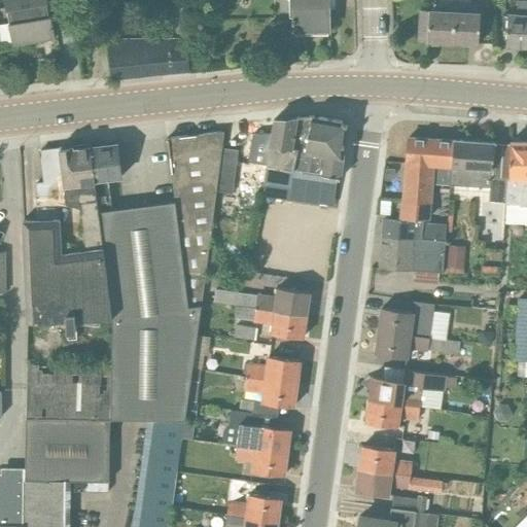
[(49,14),(47,2),(49,1),(48,0),(4,0),(13,45),(56,37),(51,14),(49,14)]
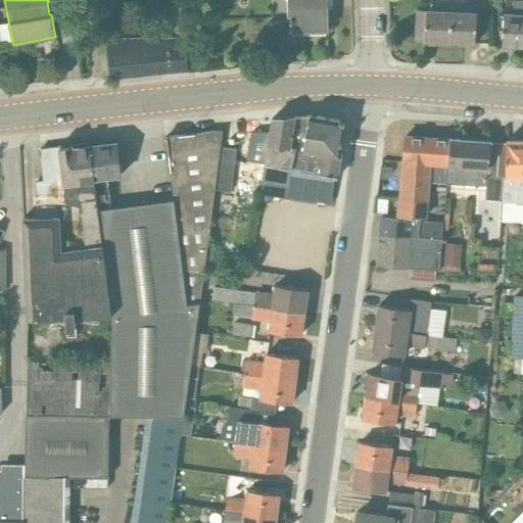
[(327,31),(326,0),(291,0),(292,32),(327,31)]
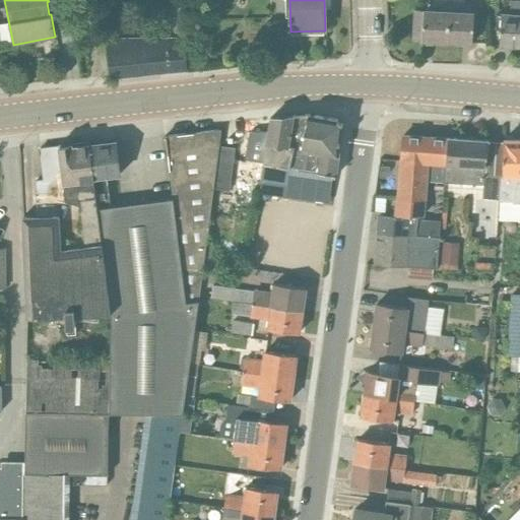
[(413,41),(448,43),(450,0),(446,0),(429,0),(429,10),(414,9),(413,41)]
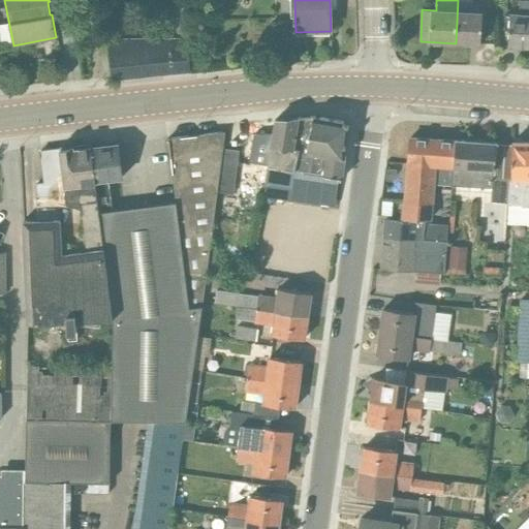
[(458,0),(456,43),(480,44),(483,12),(478,12),(478,1),(458,0)]
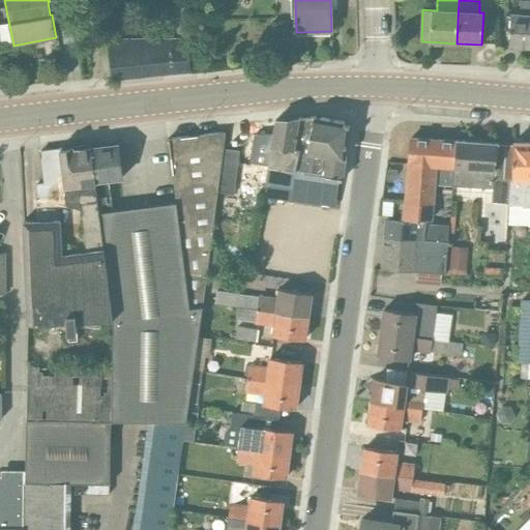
[(508,46),(529,47),(529,0),(521,0),(520,15),(507,13),(506,30),(509,30),(508,46)]
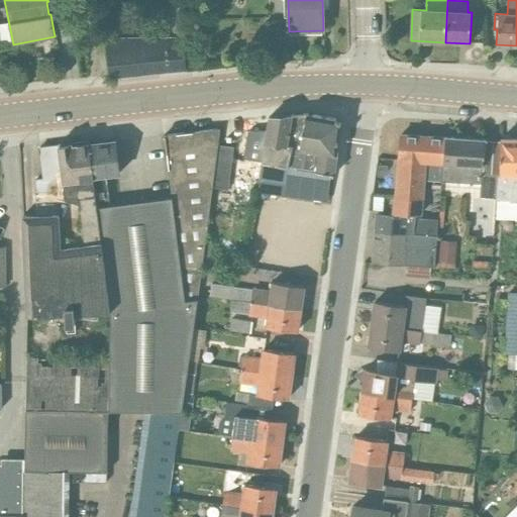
[(110,77),(188,69),(185,37),(181,6),(163,7),(165,38),(126,38),(106,42),(110,77)]
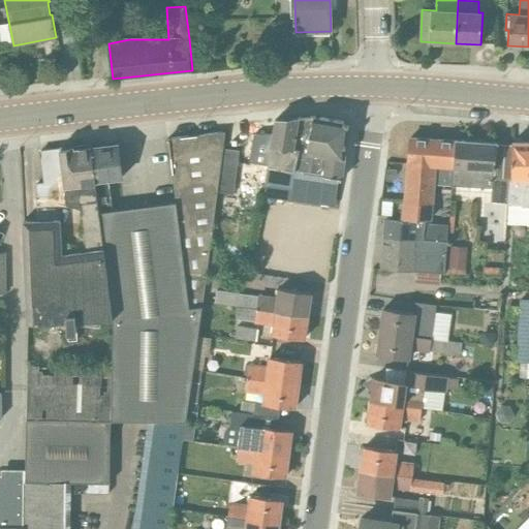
[(300,149),(294,172),(342,178),(349,126),(343,121),(314,116),(299,118),(294,149),(300,149)]
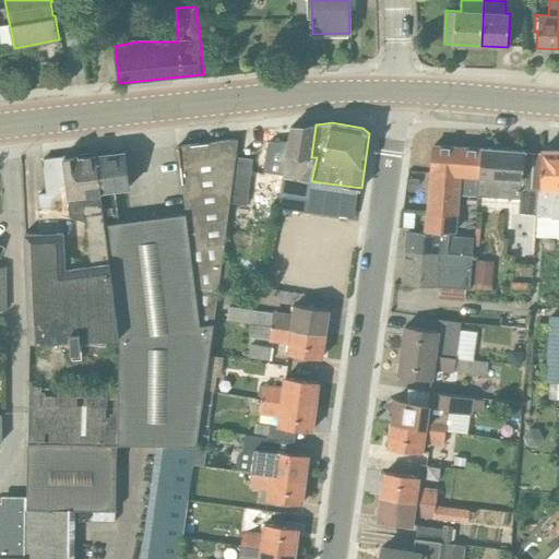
[(280,195),(284,176),(311,181),(317,157),(311,157),(316,125),(292,127),(284,165),(269,163),(263,193),(276,195),(280,195)]
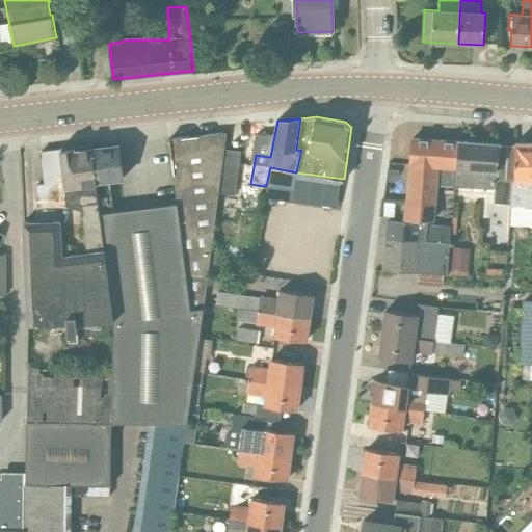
[(189,405),(194,372),(198,339),(204,308),(218,193),(224,150),(227,133),(169,139),(177,203),(113,211),(100,213),(112,321),(111,369),(111,423),(155,424),(186,424),(187,419),(189,406),(189,405)]
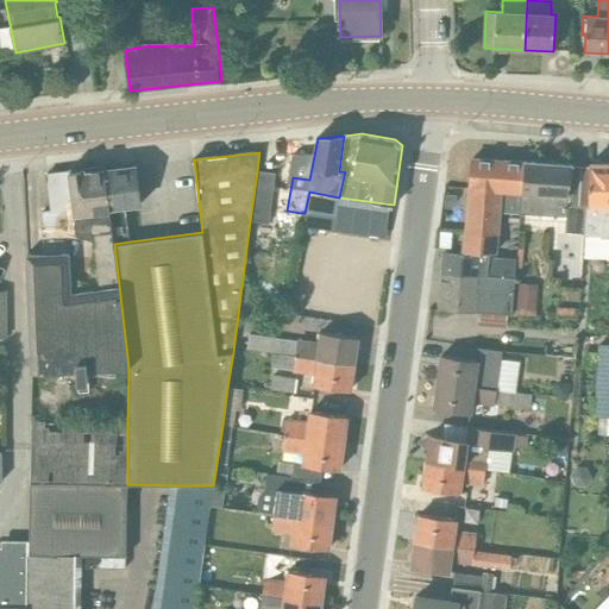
[(472,159),(470,187),(502,189),(501,208),(521,209),(522,192),(525,162),(472,159)]
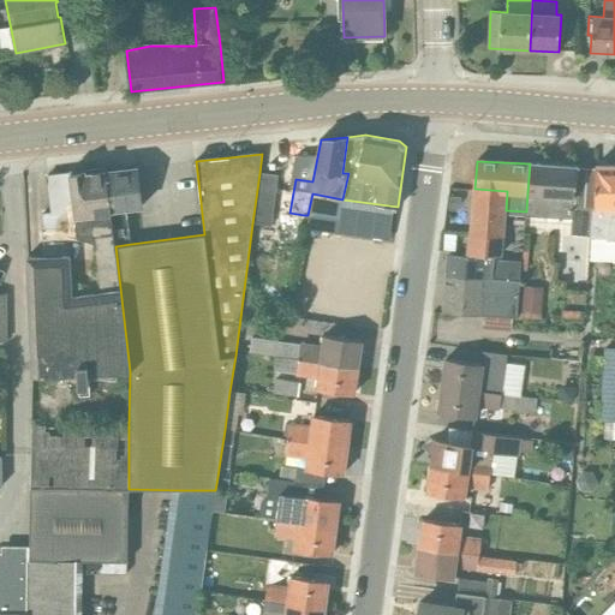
[(578,167),(530,163),(527,193),(526,212),(526,216),(572,219),(571,236),(590,237),(592,207),(575,206),(578,167)]
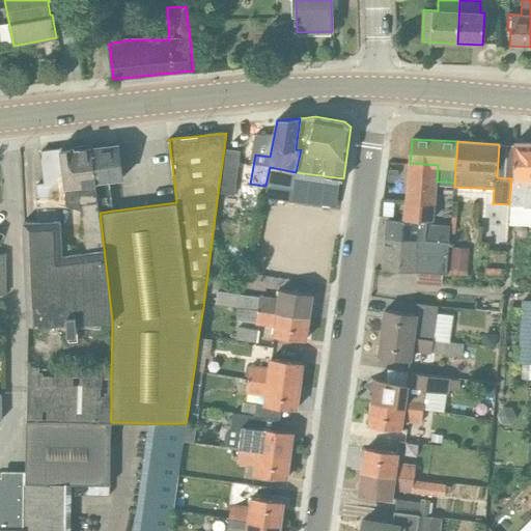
[(512,179),(511,178),(509,204),(508,223),(520,224),(521,220),(530,220),(530,142),(514,142),(514,179),(512,179)]
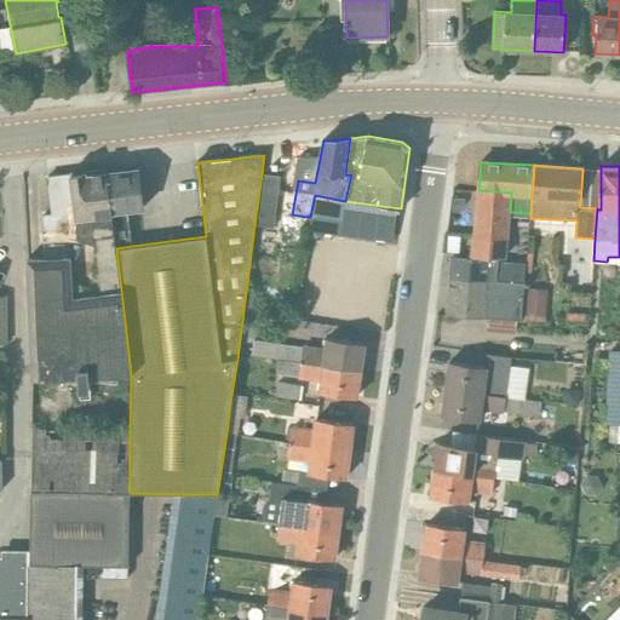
[(116,248),(132,246),(128,219),(127,219),(126,210),(144,207),(138,168),(107,172),(116,248)]
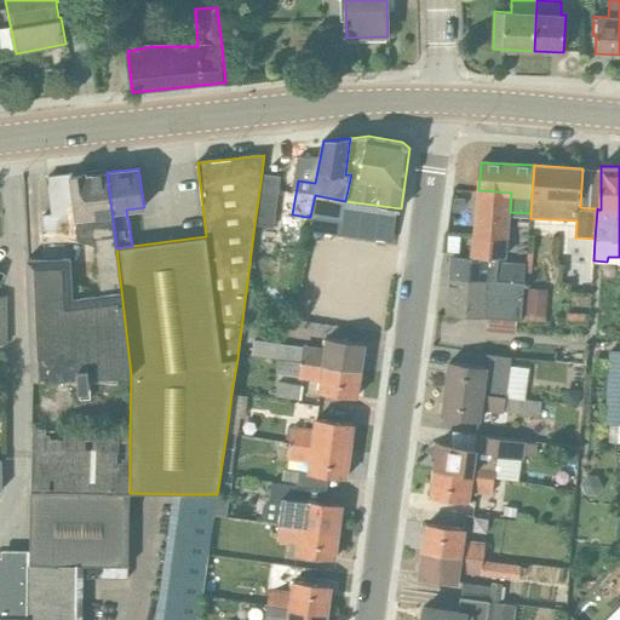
[(116,248),(107,172),(107,170),(47,178),(53,216),(42,216),(44,258),(28,258),(32,336),(33,377),(76,375),(78,400),(91,400),(91,374),(96,374),(96,384),(119,384),(119,374),(131,374),(116,248)]
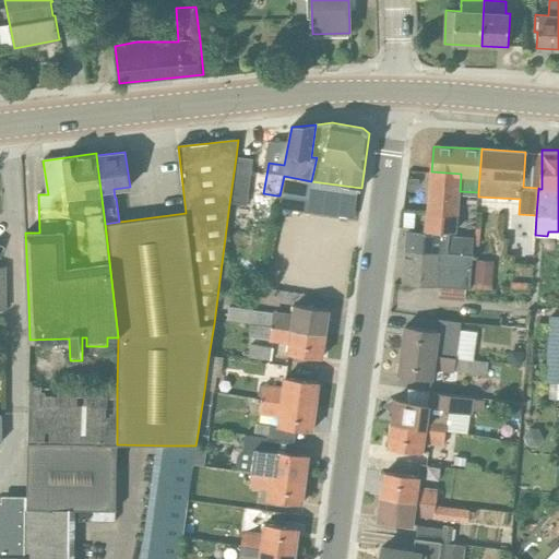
[(253,159),(236,157),(229,203),(247,205),(253,159)]
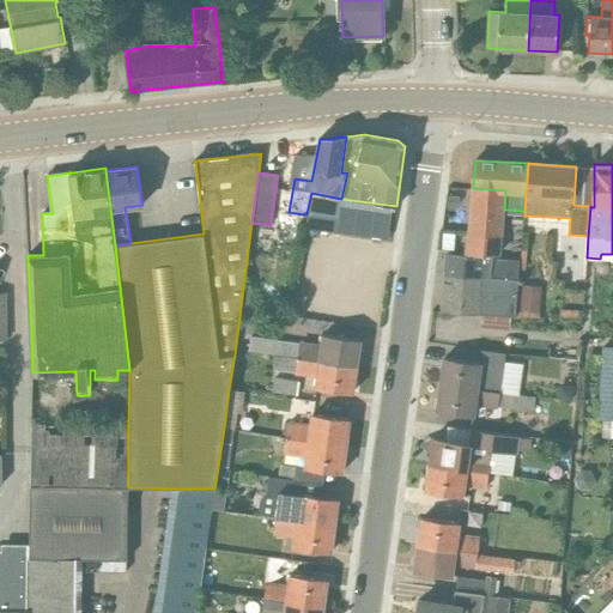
[(504,210),(505,190),(473,188),(469,231),(502,235),(504,210)]
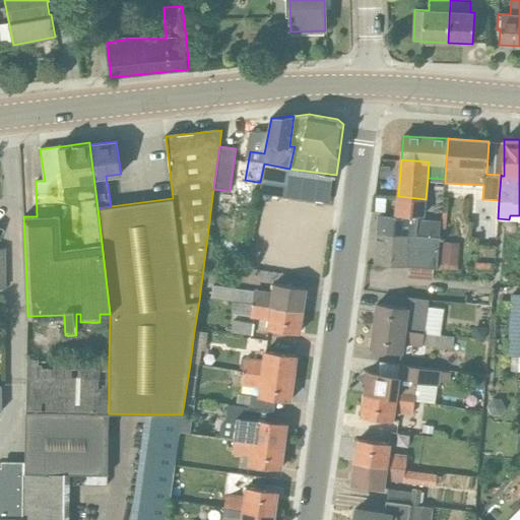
[(286,186),(289,169),(264,164),(260,182),(286,186)]
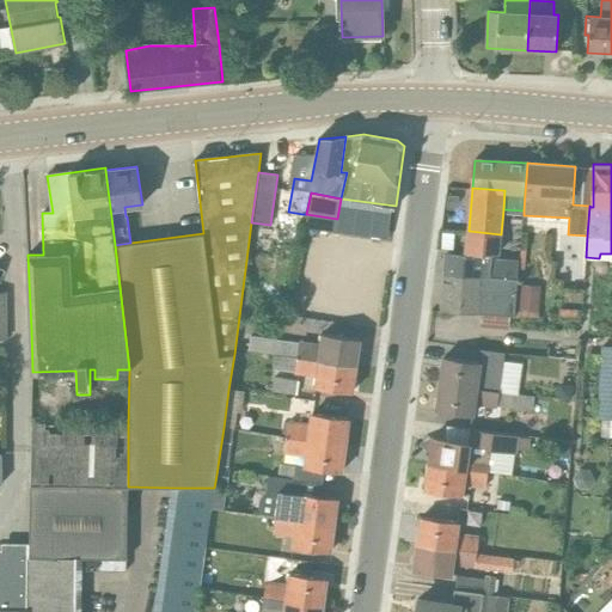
[(447,208),(452,208),(458,203),(459,196),(447,196),(447,208)]
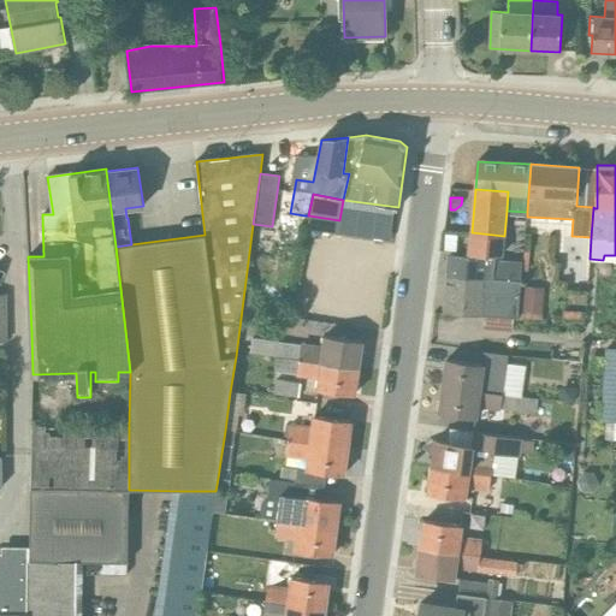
[(337,236),(339,221),(309,217),(306,231),(337,236)]
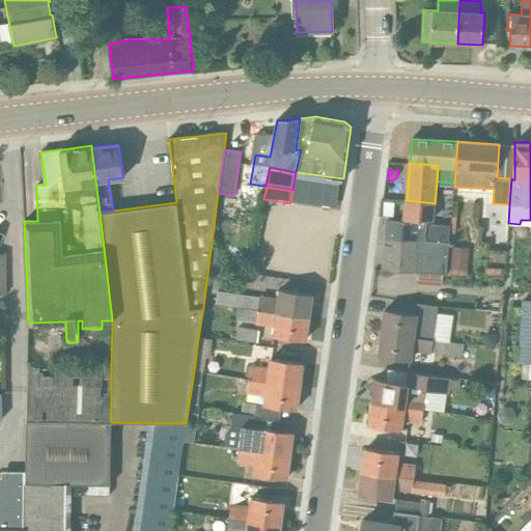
[(426,241),(428,241),(429,221),(434,221),(435,203),(407,200),(404,222),(387,221),(386,239),(426,242),(426,241)]
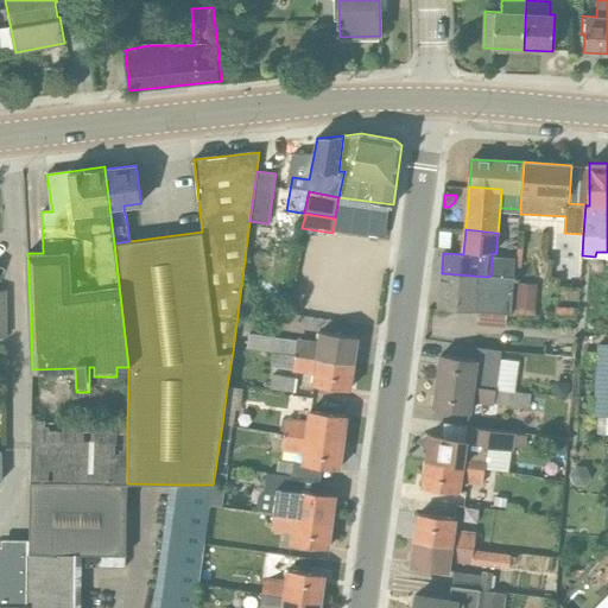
[(500,277),(491,276),(488,276),(488,277),(442,273),(438,310),(511,315),(514,278),(500,277)]
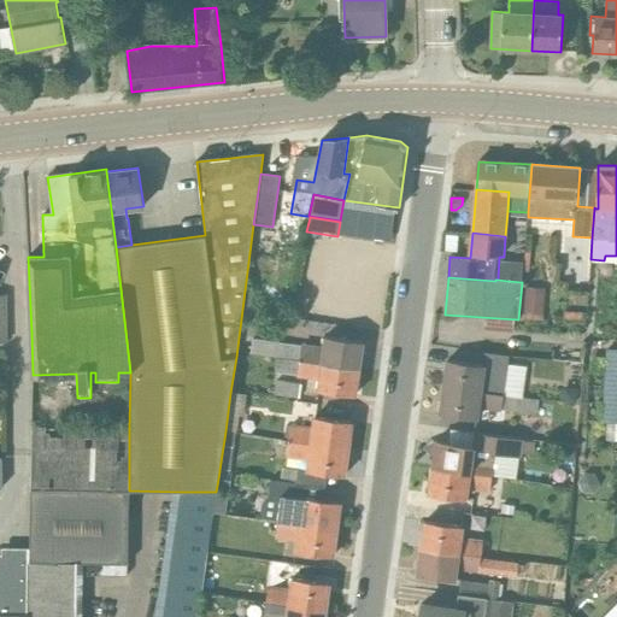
[(542,315),(544,293),(522,292),(521,313),(542,315)]
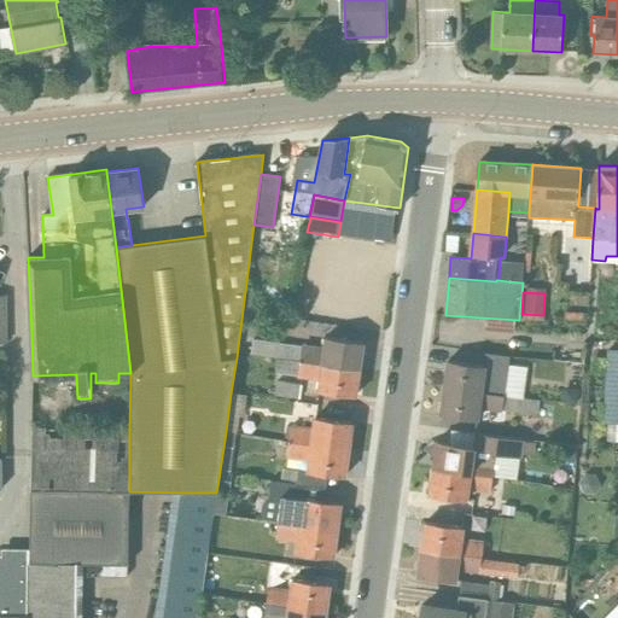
[(564,314),(564,322),(586,324),(586,315),(564,314)]
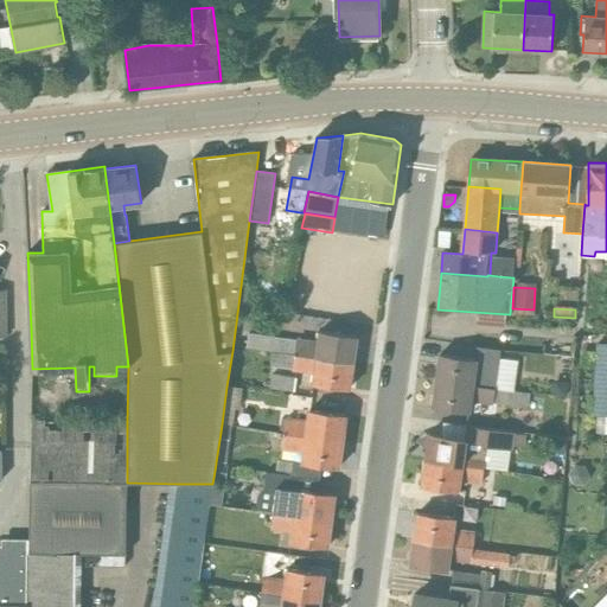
[(504,326),(505,315),(478,313),(477,325),(504,326)]
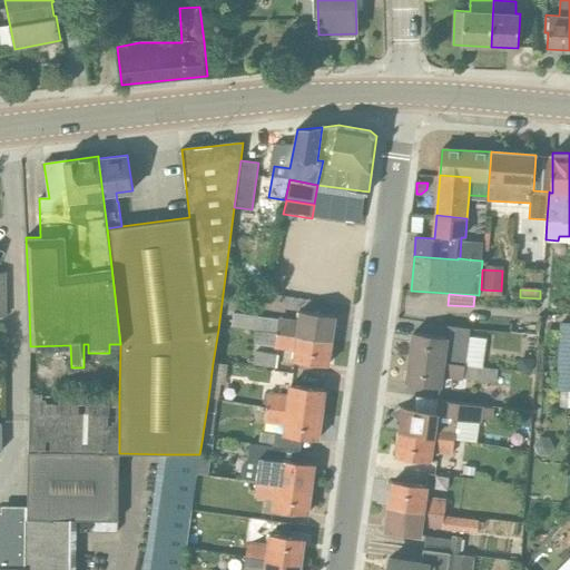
[(256,330),(332,341),(335,315),(302,311),(300,322),(278,320),(233,314),(232,327),(255,331),(256,330)]
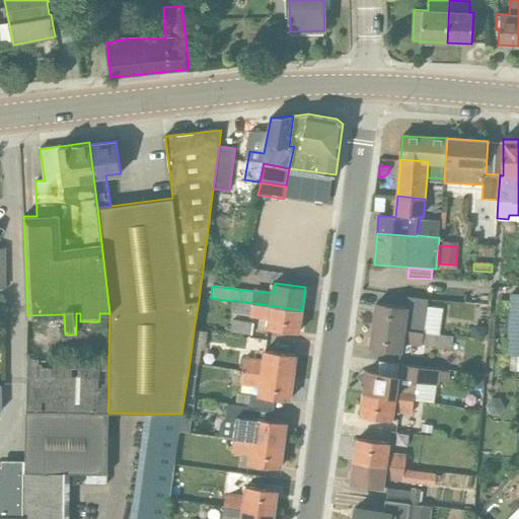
[(508,356),(518,356),(518,294),(511,295),(508,356)]
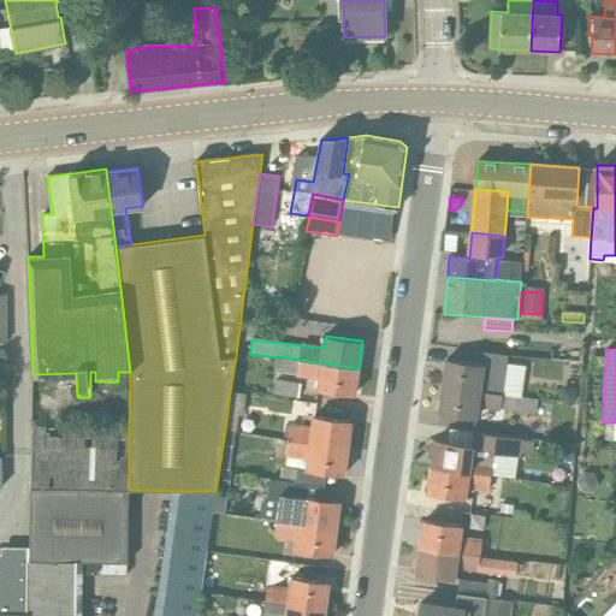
[(355,395),(359,368),(277,356),(276,357),(274,373),(297,374),(320,378),(318,390),(355,395)]
